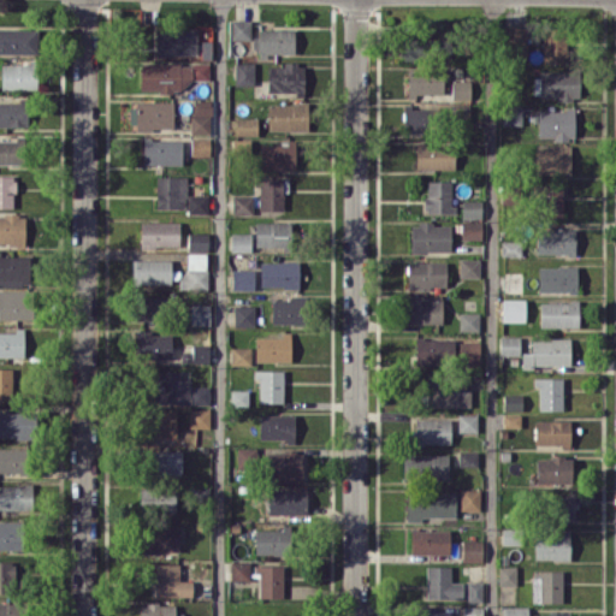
[(250,40),(250,19),(231,19),(231,40),(250,40)]
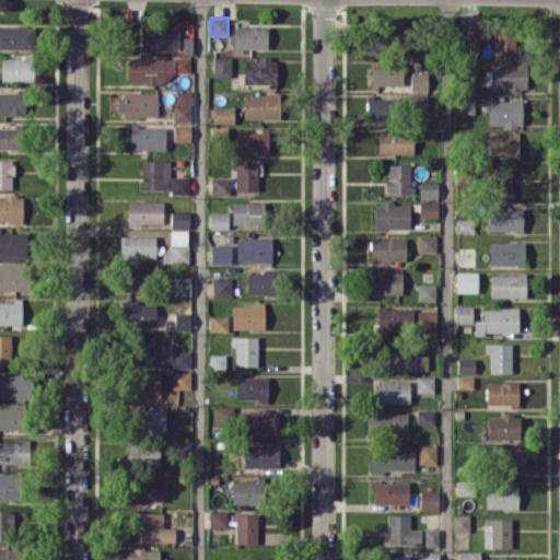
[(142,25),(142,49),(179,49),(178,24),(142,25)]
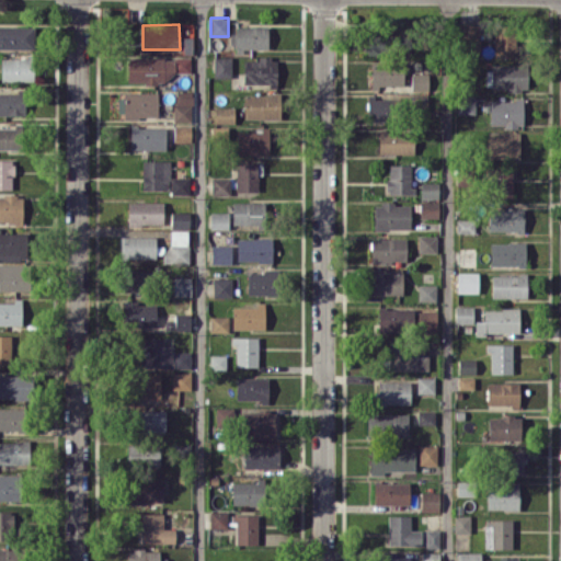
[(480,53),(479,24),(458,24),(459,53),(480,53)]
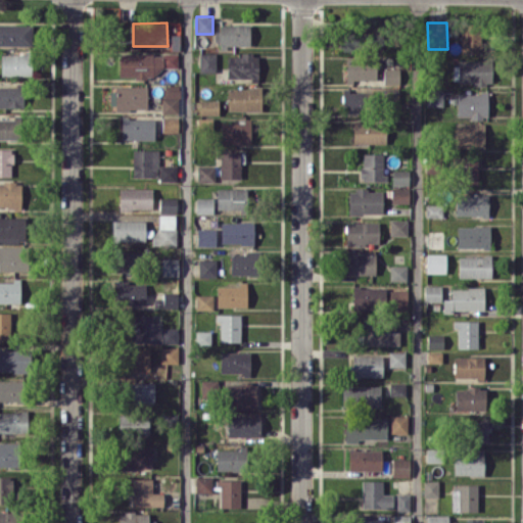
[(0,45),(29,46),(30,25),(0,24),(0,45)]
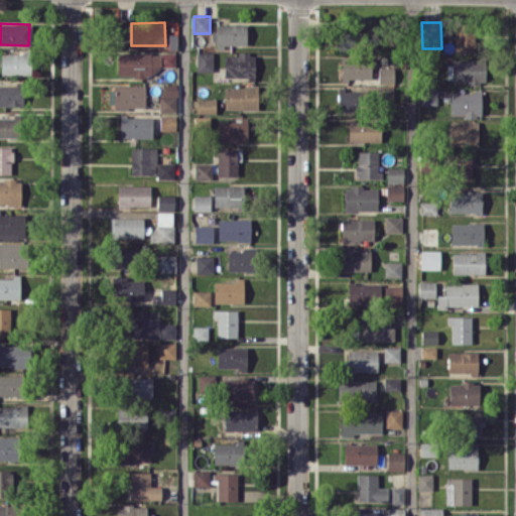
[(247,45),(246,24),(217,24),(217,31),(212,31),(212,40),(217,40),(217,46),(247,45)]
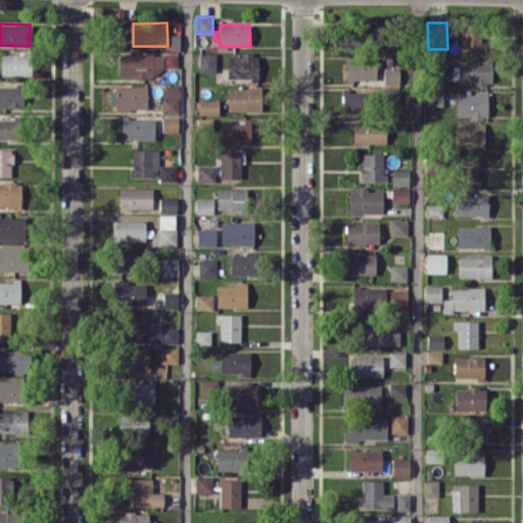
[(364,50),(365,31),(342,30),(340,48),(364,50)]
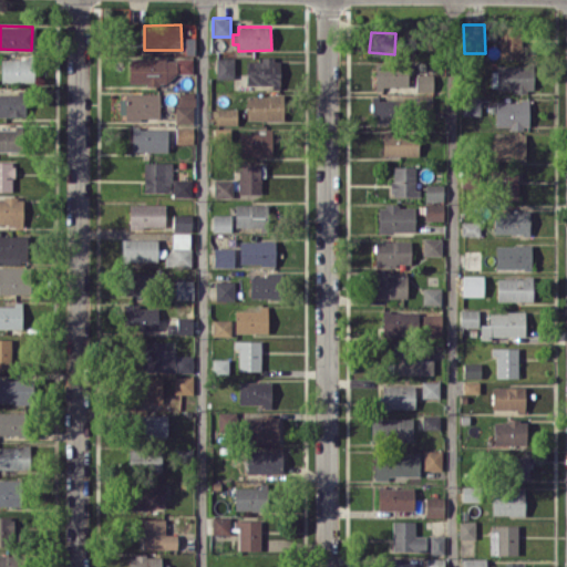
[(498,58),(523,58),(524,35),(500,35),(498,58)]
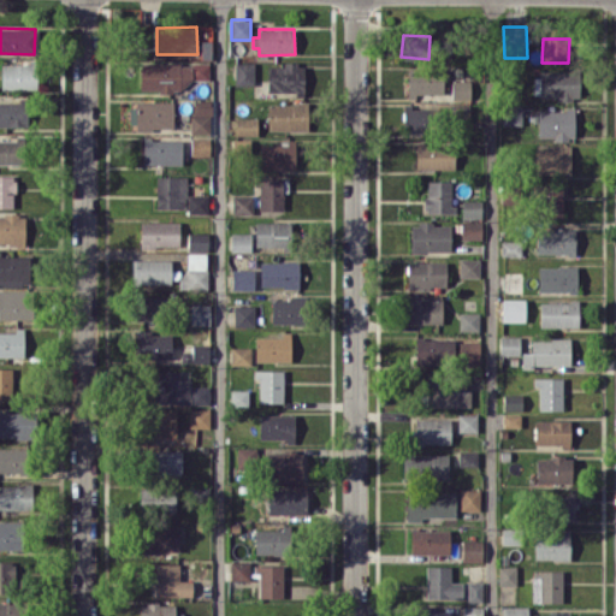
[(254,86),(254,63),(235,61),(235,84),(254,86)]
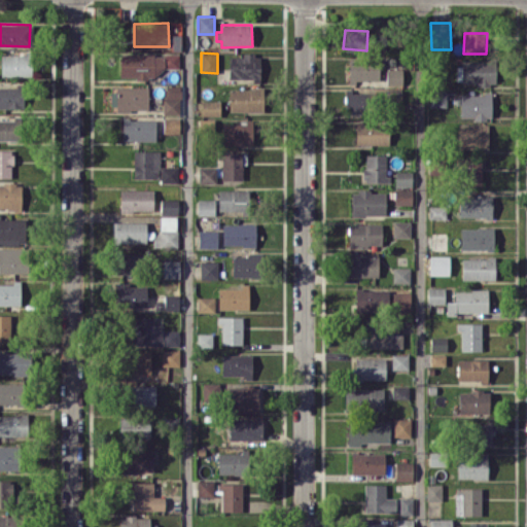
[(229,56),(229,77),(259,78),(260,53),(242,53),(242,57),(229,56)]
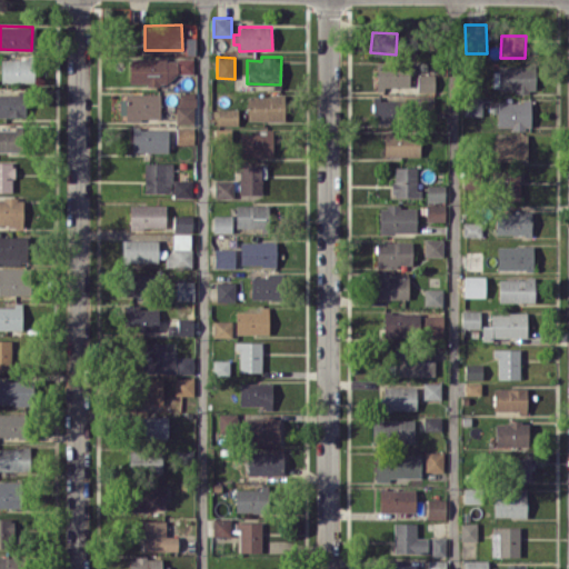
[(1,82),(33,82),(33,58),(1,58),(1,82)]
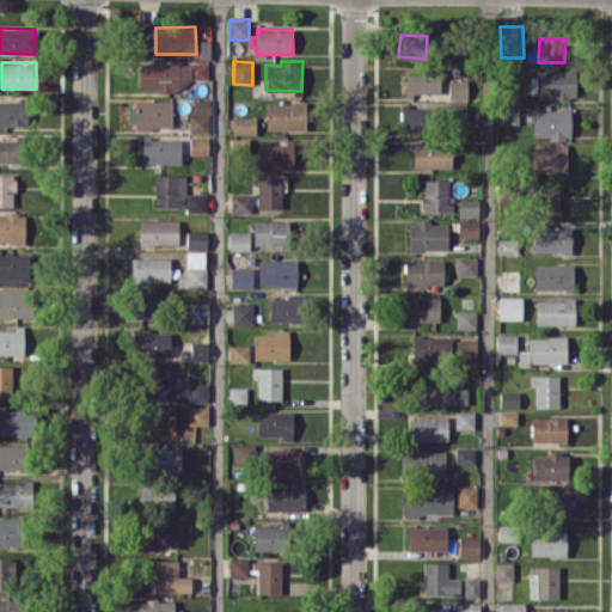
[(139,62),(140,89),(159,89),(159,90),(189,89),(188,78),(207,78),(207,62),(139,62)]
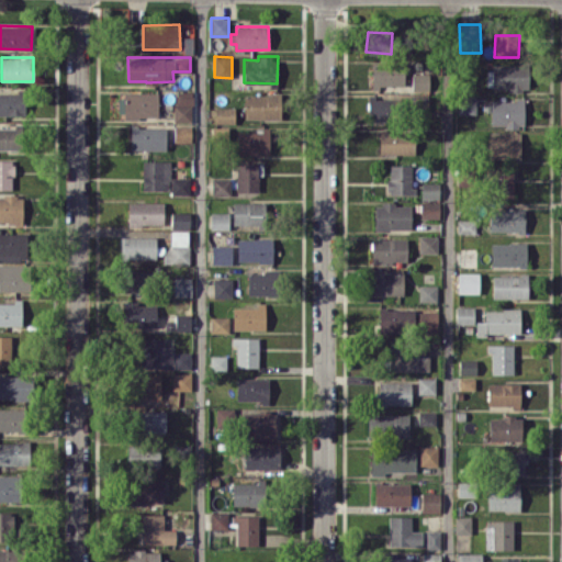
[(372,87),(405,86),(404,63),(372,64),(372,87)]
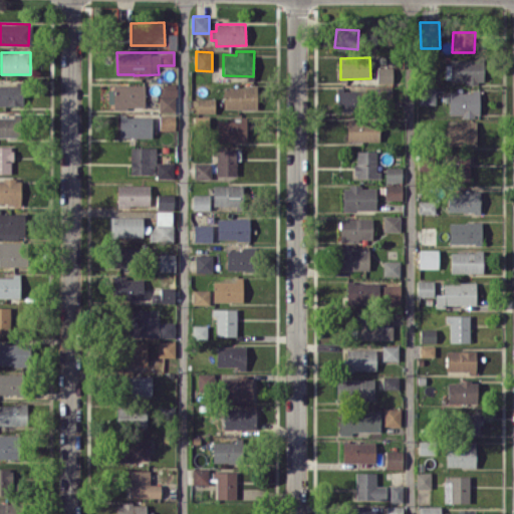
[(483,82),(484,59),(450,58),(449,82),(483,82)]
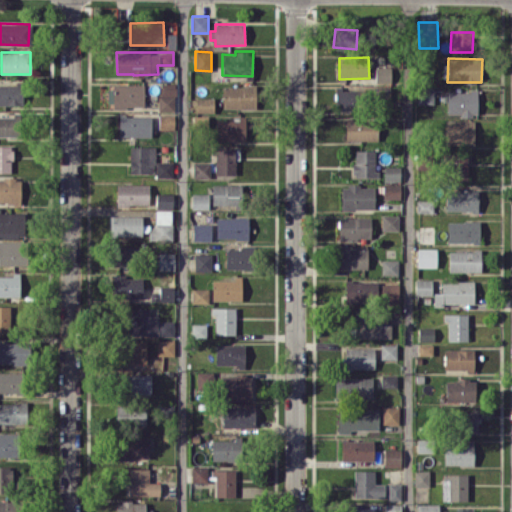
[(375,82),(391,82),(391,66),(375,67),(375,82)]
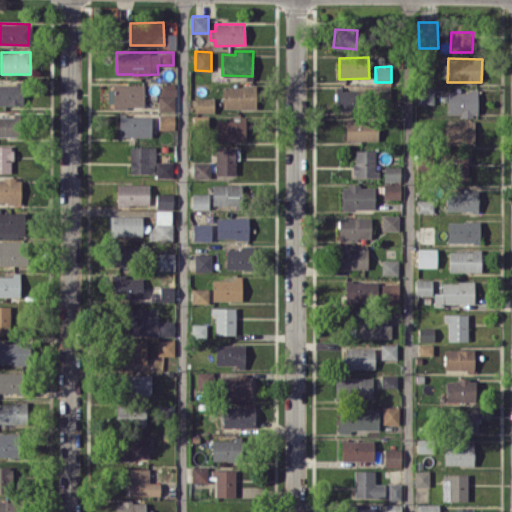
[(159,110),(174,110),(175,83),(159,83),(159,110)]
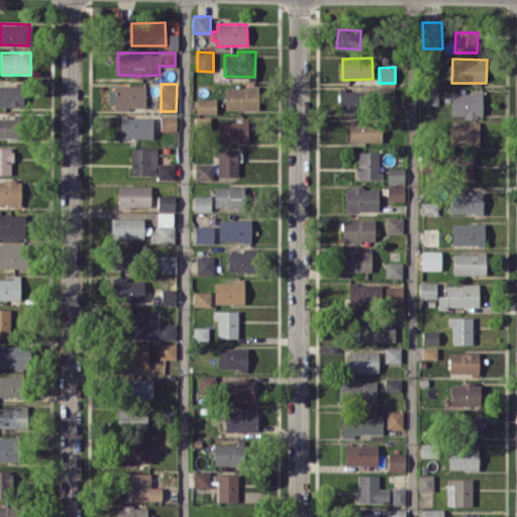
[(0,106),(23,106),(23,85),(0,85),(0,106)]
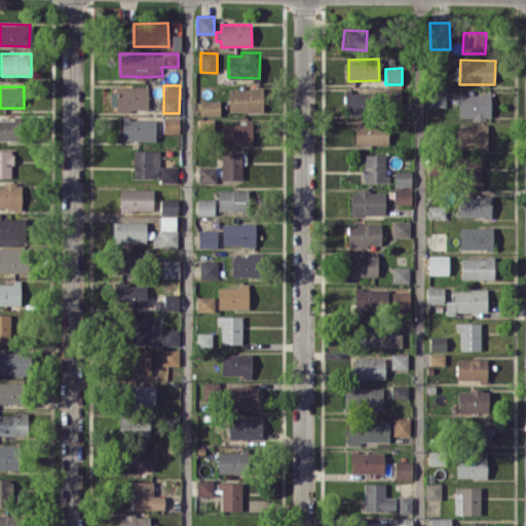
[(147,87),(112,86),(112,109),(147,110),(147,87)]
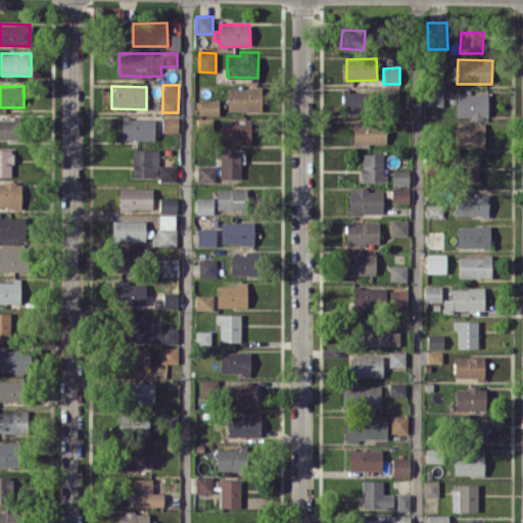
[(228,110),(262,110),(262,87),(227,88),(228,110)]
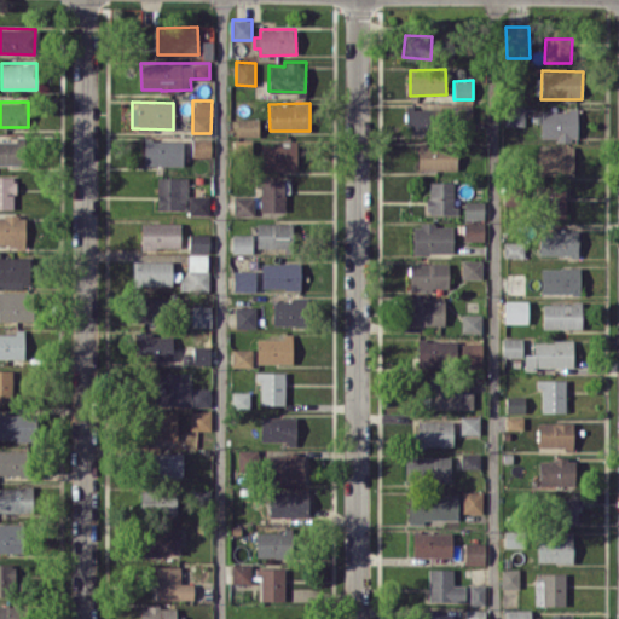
[(472,105),(456,105),(456,120),(472,120),(472,105)]
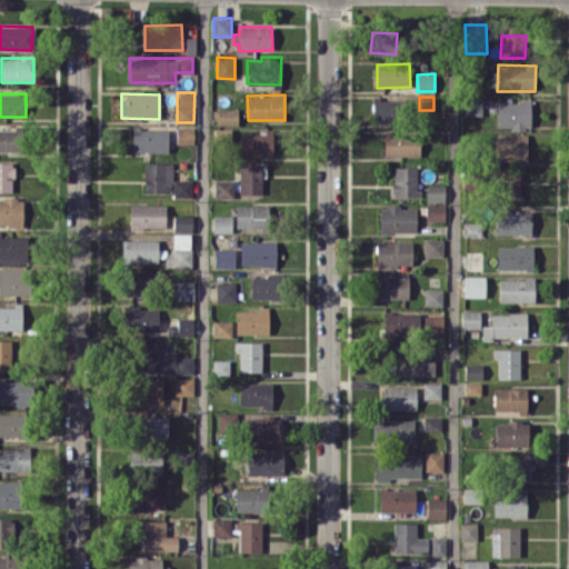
[(482,115),(482,97),(463,98),(463,116),(482,115)]
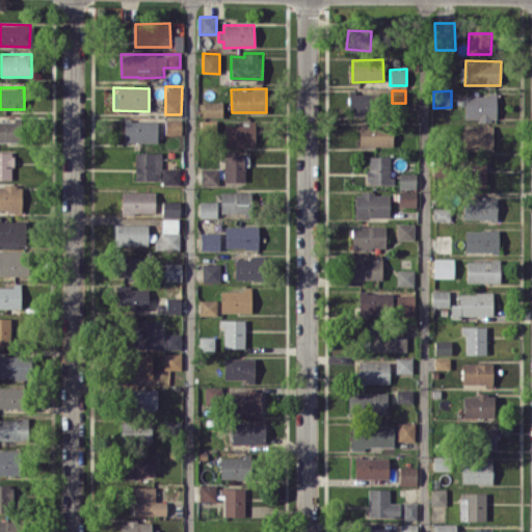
[(374,113),(375,95),(348,94),(348,112),(374,113)]
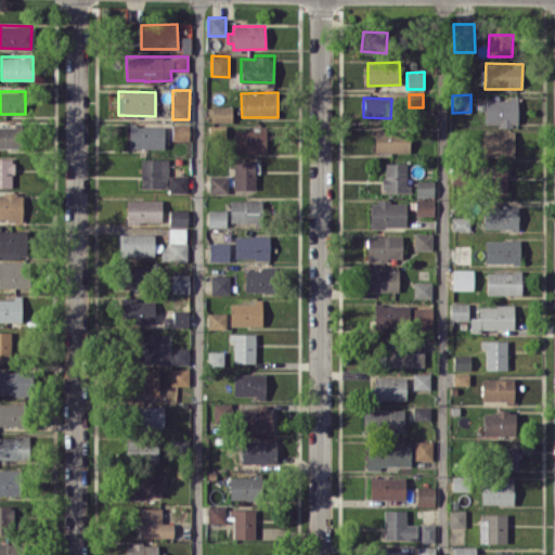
[(485,99),(485,125),(518,124),(517,99),(485,99)]
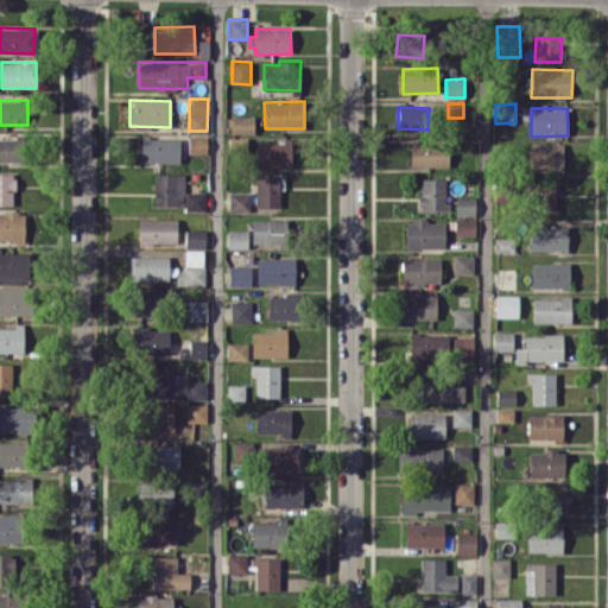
[(253,133),(254,115),(232,115),(232,133),(253,133)]
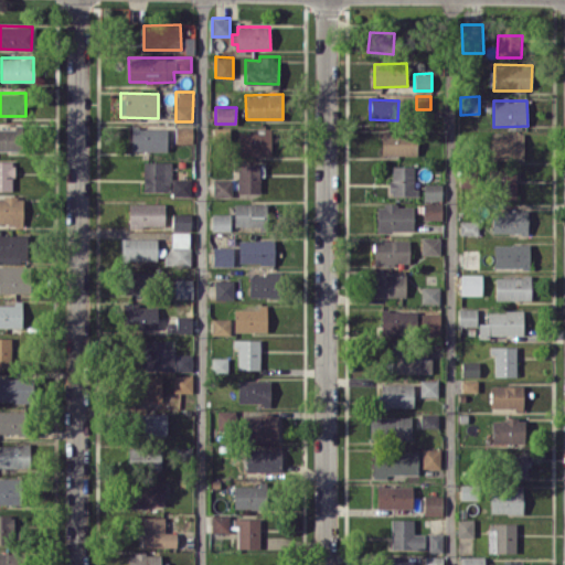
[(174,126),(176,142),(193,141),(193,126),(174,126)]
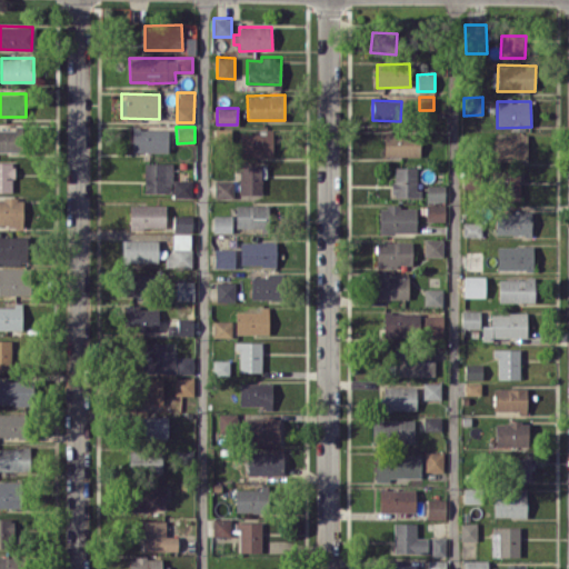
[(0,150),(21,151),(21,129),(0,128),(0,150)]
